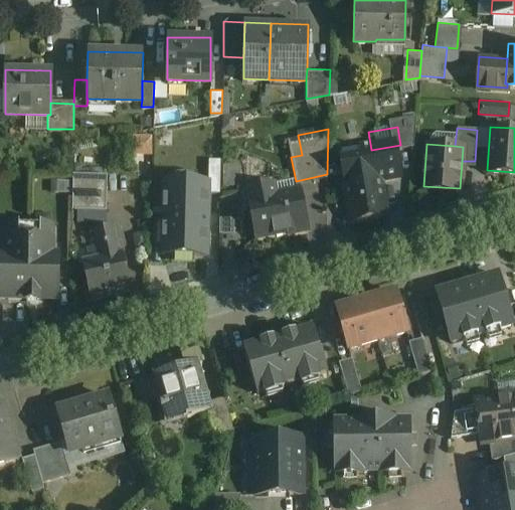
[(172,177),(173,149),(154,149),(154,177),(172,177)]
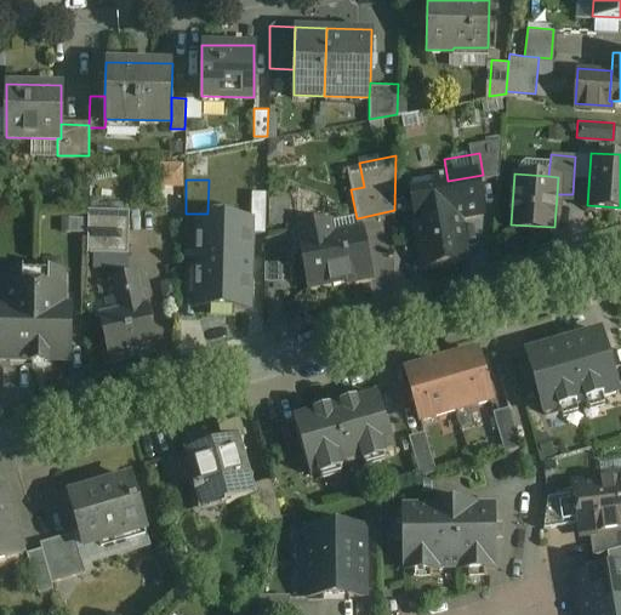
[(443,181),(414,186),(419,218),(414,218),(422,263),(466,256),(457,211),(448,212),(443,181)]
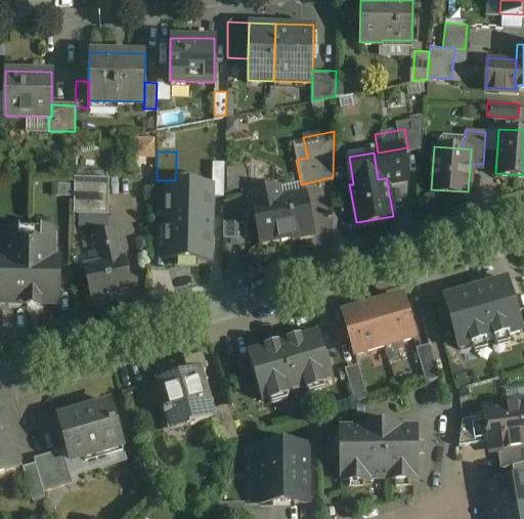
[(219,183),(176,181),(175,198),(200,198),(200,199),(218,200),(219,183)]
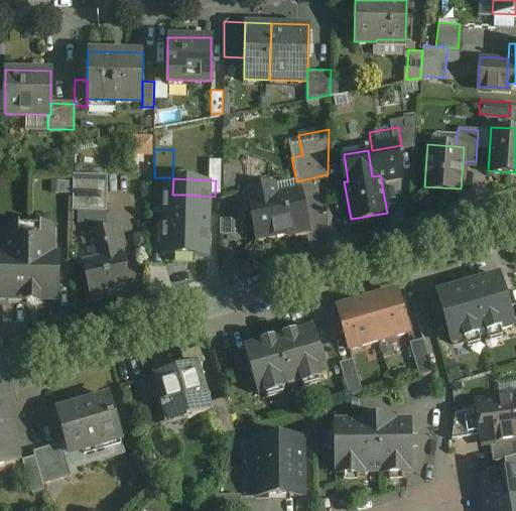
[(273,181),(247,186),(257,235),(288,229),(289,231),(306,228),(299,187),(275,193),(273,181)]
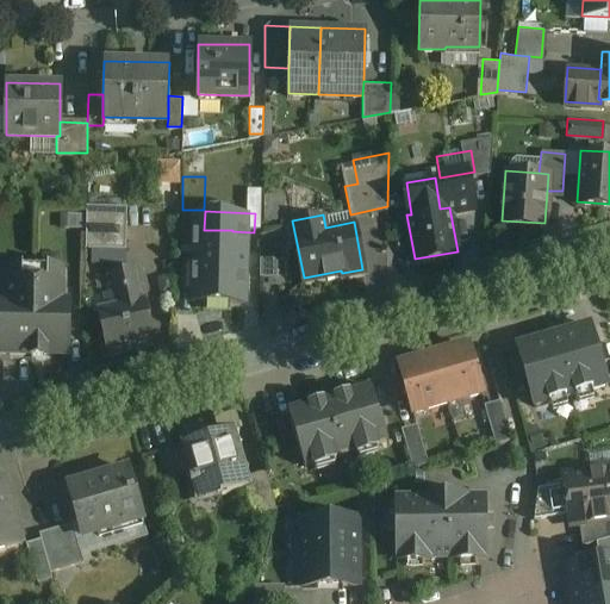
[(126,222),(93,230),(98,249),(130,241),(126,222)]
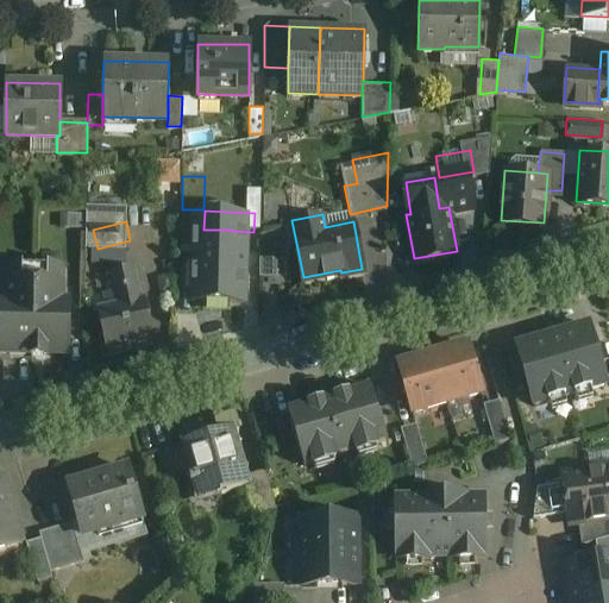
[(232,230),(203,230),(203,259),(190,259),(189,299),(234,300),(236,261),(231,261),(232,231),(232,230)]
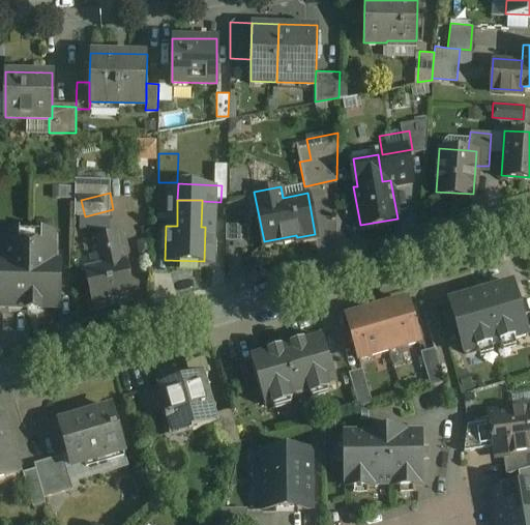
[(53,230),(6,229),(6,257),(0,256),(0,302),(26,303),(26,304),(39,305),(39,303),(58,304),(59,258),(52,258),(53,230)]
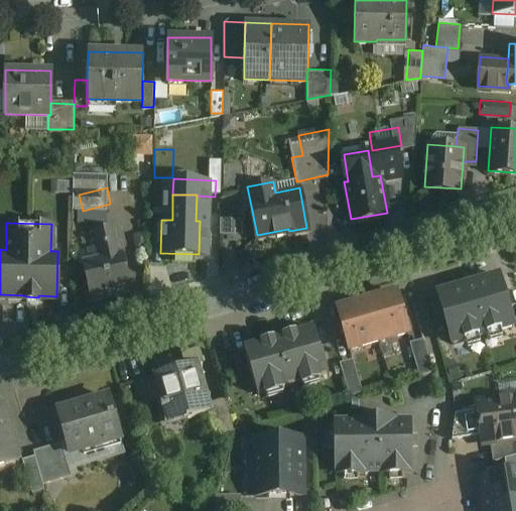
[(114,224),(91,229),(94,244),(87,246),(90,257),(82,259),(90,293),(129,284),(121,250),(120,250),(114,224)]
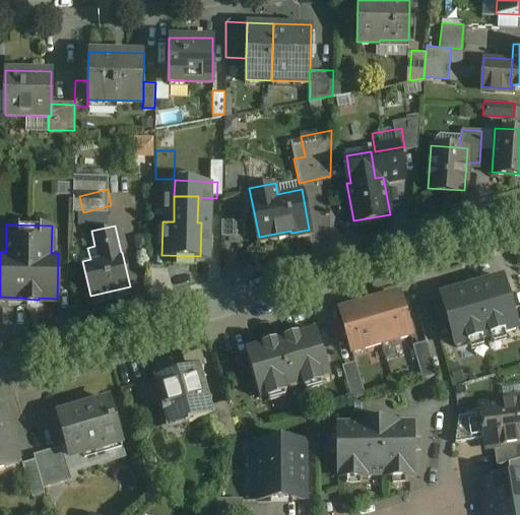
[(502,275),(440,293),(455,344),(517,326),(502,275)]
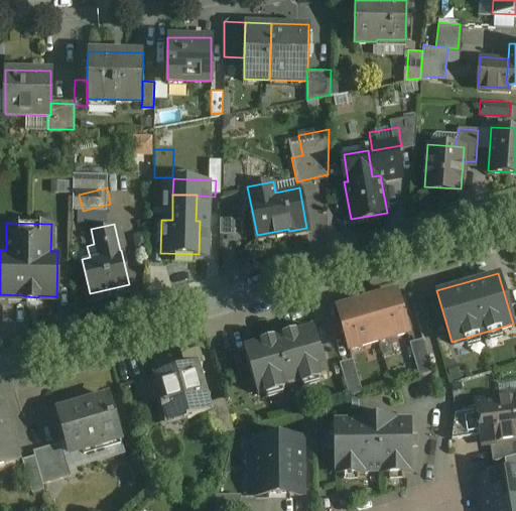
[(395,290),(366,298),(378,340),(407,331),(395,290)]
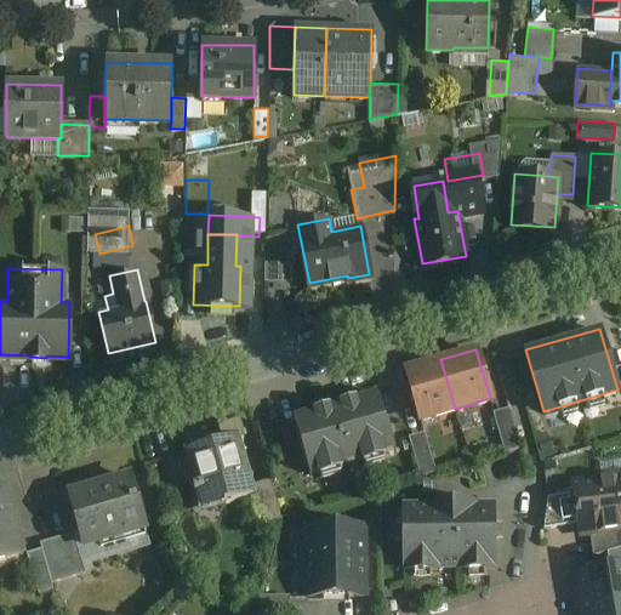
[(440,359),(405,370),(420,419),(455,409),(440,359)]
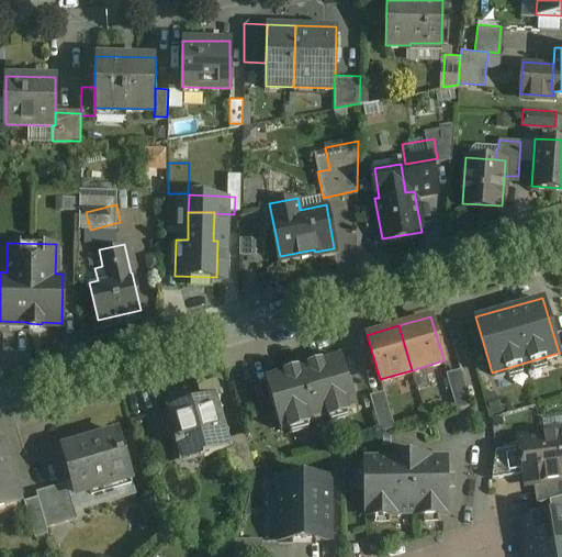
[(296,369),(285,371),(285,370),(283,370),(283,371),(265,377),(279,427),(305,420),(307,425),(308,424),(307,420),(327,413),(328,419),(330,419),(329,413),(357,405),(350,382),(349,383),(340,355),(322,360),(322,359),(319,360),(319,361),(310,365),(308,363),(306,364),(307,365),(298,367),(298,366),(295,367),(296,369)]
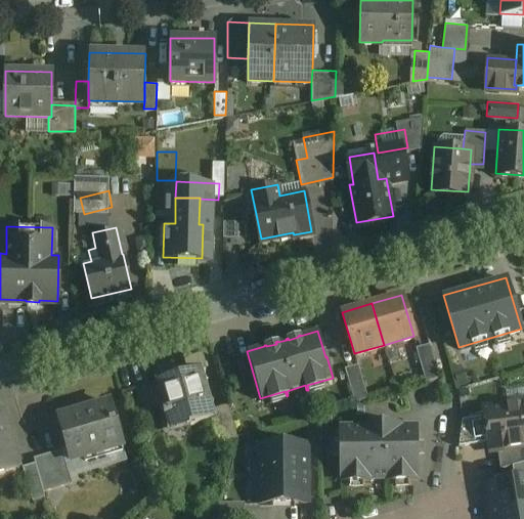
[(199,353),(186,357),(184,358),(184,360),(185,364),(155,373),(164,407),(162,408),(164,414),(171,411),(175,425),(210,415),(214,414),(212,406),(201,368),(205,366),(202,355),(199,353)]
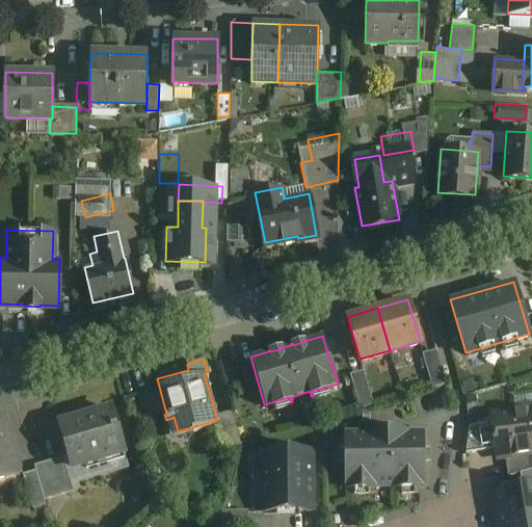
[(365,366),(352,370),(362,401),(373,397),(365,366)]
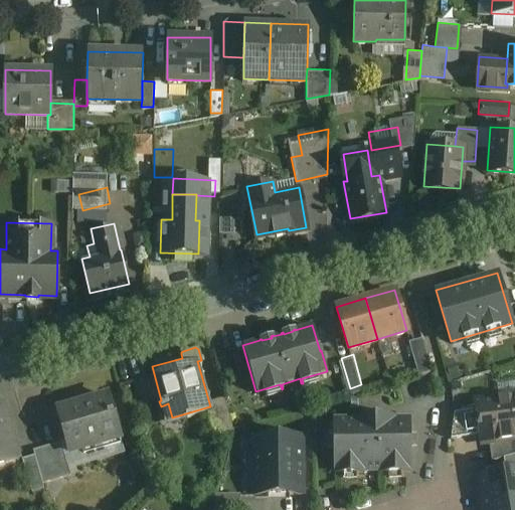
[(108,393),(56,407),(68,451),(120,436),(108,393)]
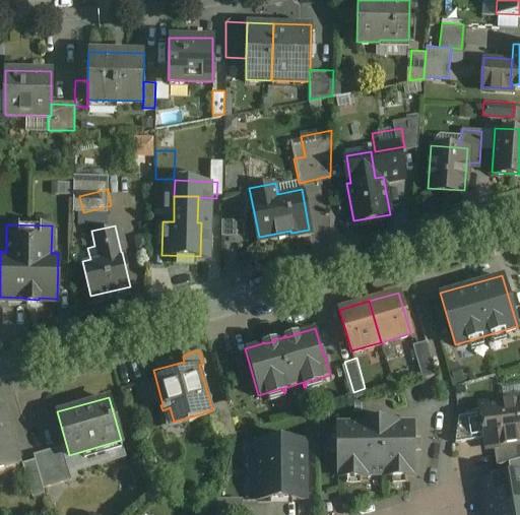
[(519,397),(479,403),(480,411),(484,437),(484,439),(492,438),(493,444),(516,441),(519,440),(519,397)]
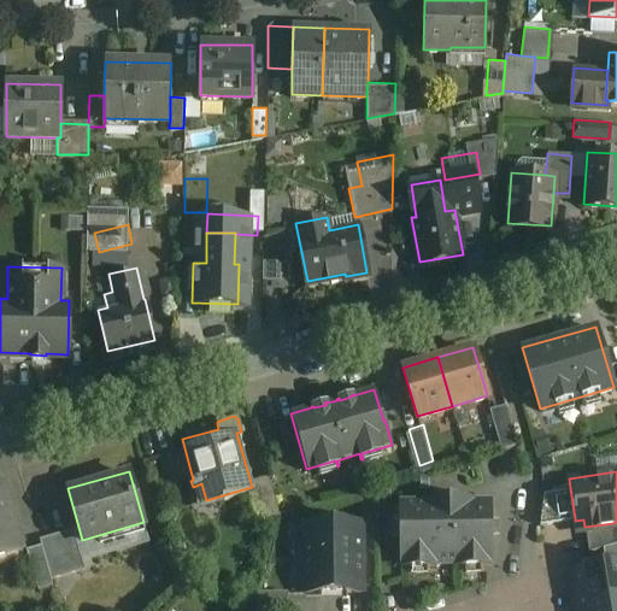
[(268,474),(250,479),(252,487),(247,488),(256,518),(278,512),(268,474)]
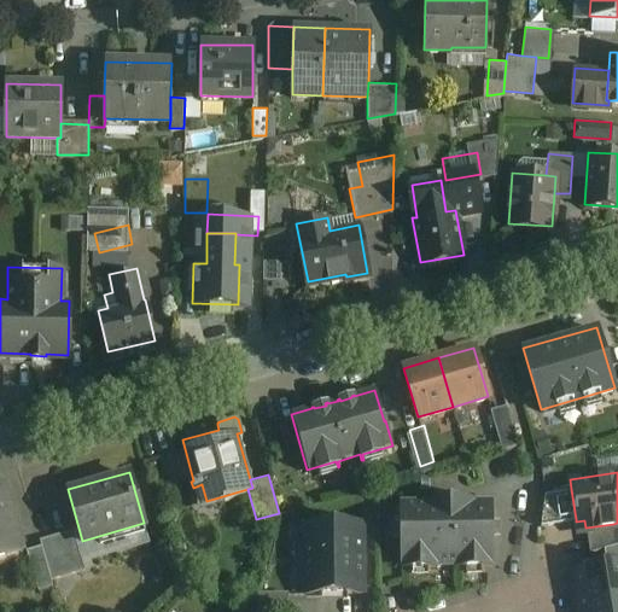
[(571,489),(544,494),(540,524),(576,519),(571,489)]
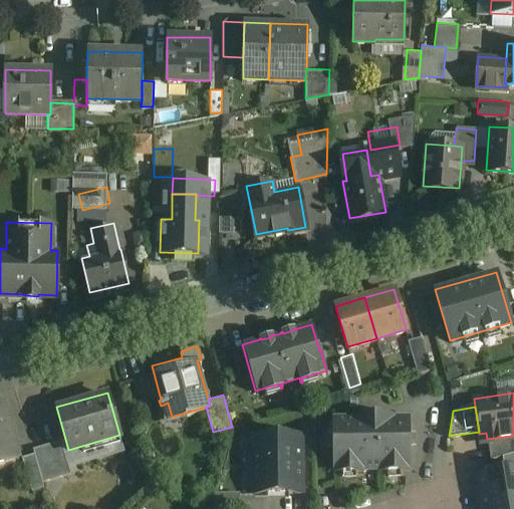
[(394,415),(354,415),(354,417),(333,417),(333,468),(336,467),(336,470),(361,469),(361,467),(380,467),(380,469),(407,469),(407,467),(409,467),(409,416),(394,416),(394,415)]
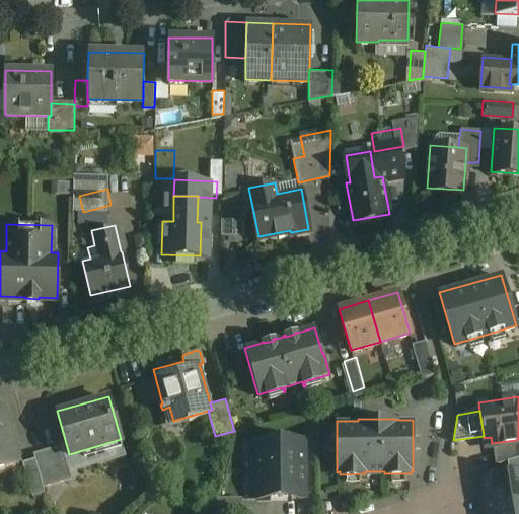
[(290,439),(270,439),(255,439),(255,454),(249,455),(248,481),(256,481),(256,496),(271,496),(291,496),(304,496),(304,438),(290,439)]
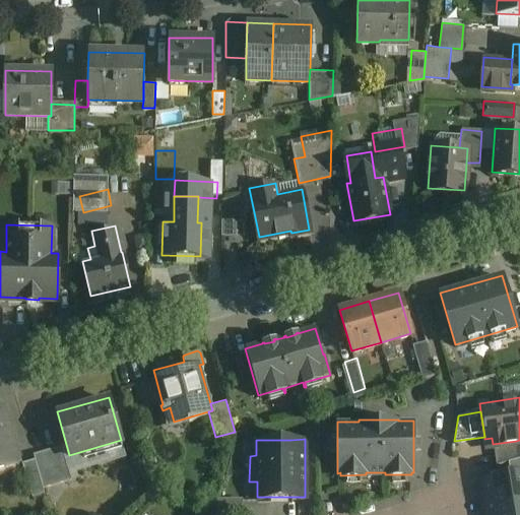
[(516,441),(493,444),(496,463),(519,457),(516,441)]
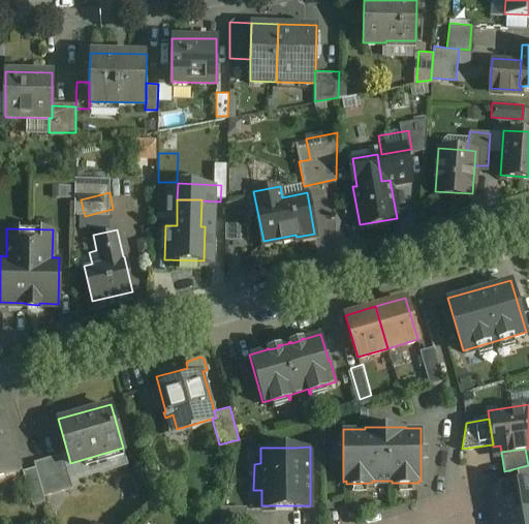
[(63,452),(33,460),(34,465),(42,493),(72,485),(63,452)]
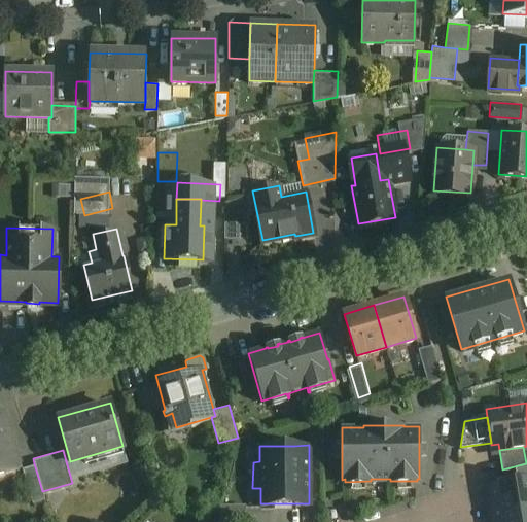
[(34,463),(22,467),(32,500),(44,497),(42,491),(34,463)]
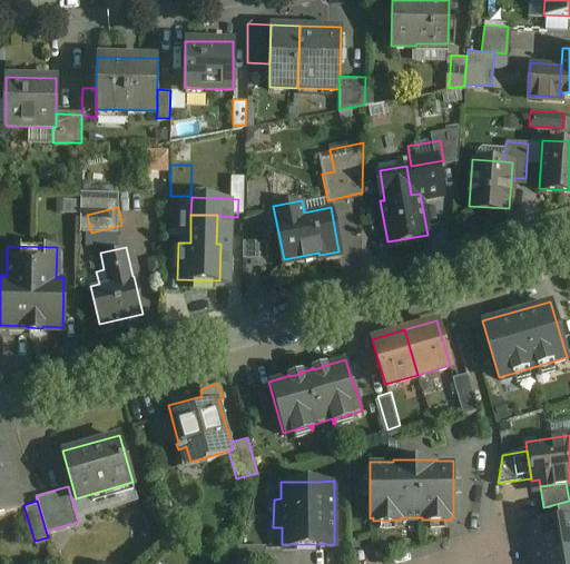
[(533,563),(569,563),(569,517),(528,526),(533,563)]
